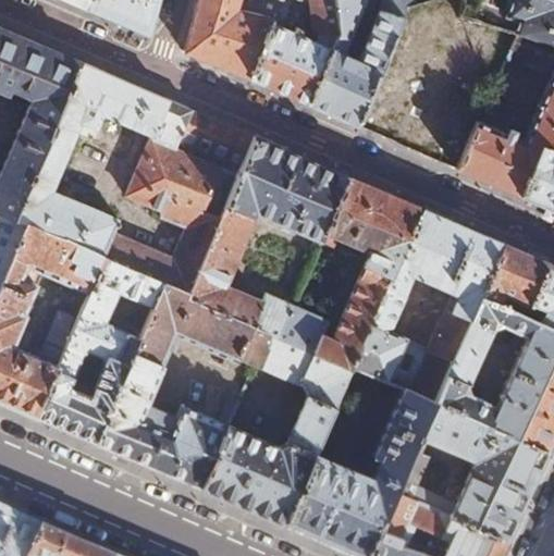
[(91,0),(88,8),(149,34),(158,0),(91,0)]
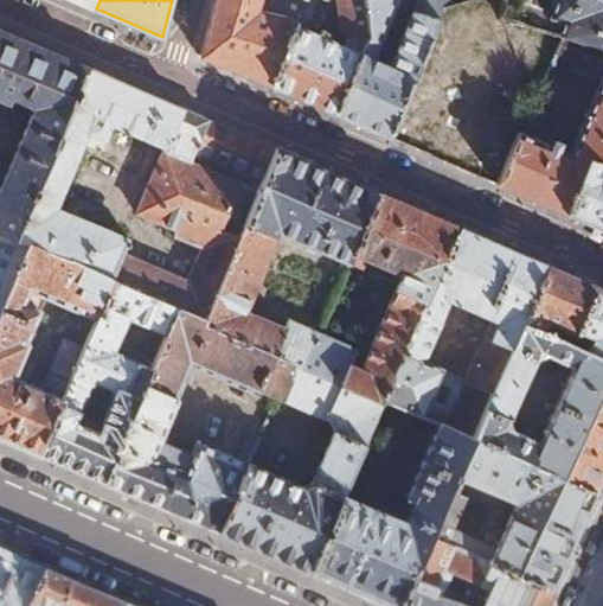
[(217,0),(203,55),(275,85),(305,18),(261,5),(263,0),(217,0)]
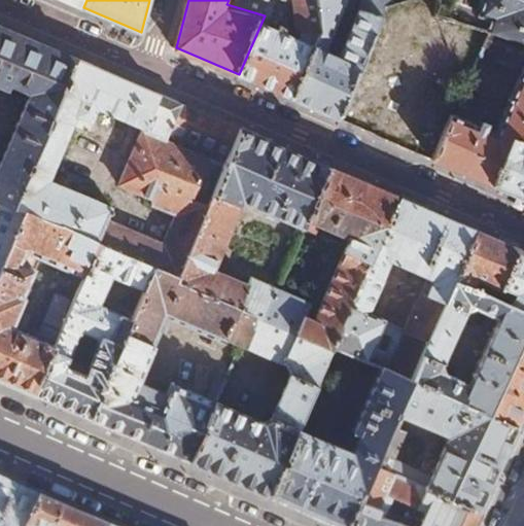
[(271,0),(265,15),(239,74),(293,98),(323,29),(318,0),(271,0)]
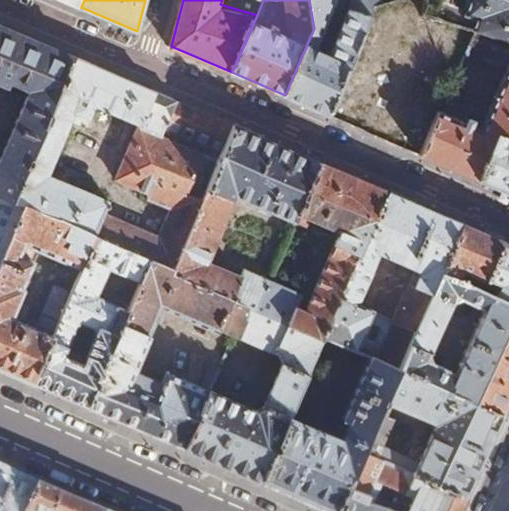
[(309,0),(314,28),(285,95),(331,115),(346,79),(373,16),(353,10),(333,56),(318,49),(339,0),(309,0)]
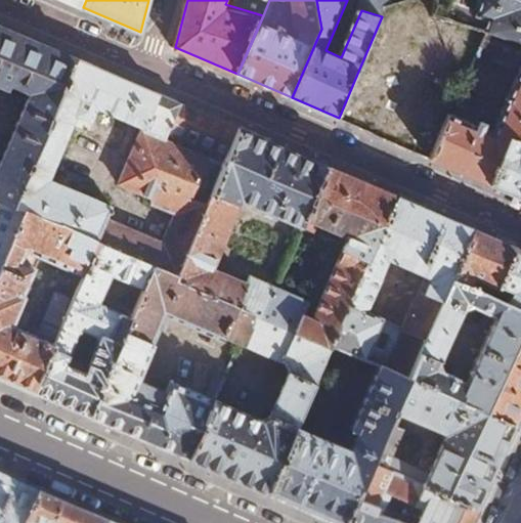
[(485,28),(489,29),(520,38),(520,0),(482,0),(478,13),(488,16),(485,28)]
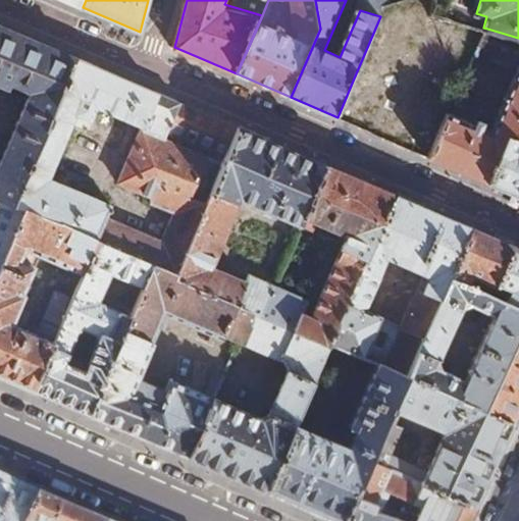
[(78,57),(0,22),(0,85),(11,91),(13,85),(32,93),(0,166),(0,199),(14,205),(78,57)]
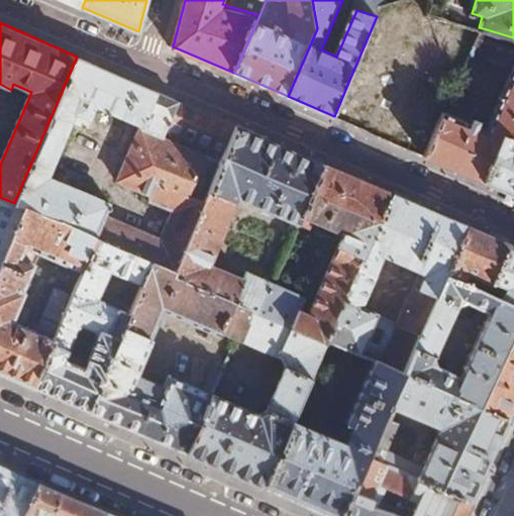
[(513,37),(483,28),(477,52),(513,65),(513,74),(491,129),(450,111),(448,110),(427,156),(485,181),(506,133),(513,136),(513,37)]
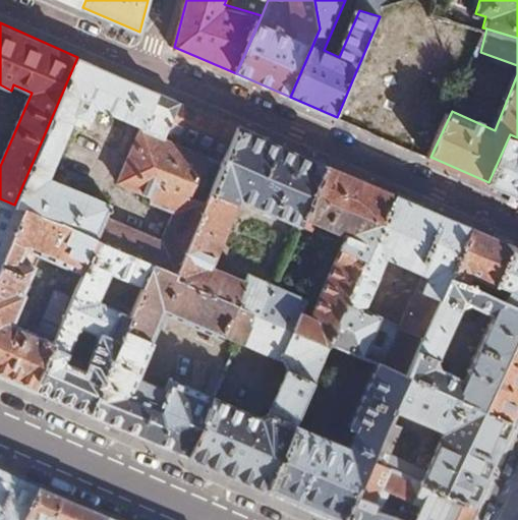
[(156,267),(177,276),(240,127),(77,57),(14,205),(25,211),(101,242),(156,267)]
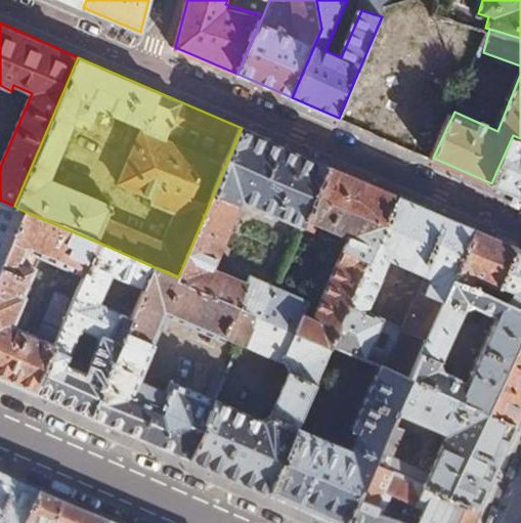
[(178,277),(261,313),(263,314),(275,288),(251,276),(247,286),(212,270),(243,201),(302,227),(306,217),(329,166),(242,128),(178,277)]
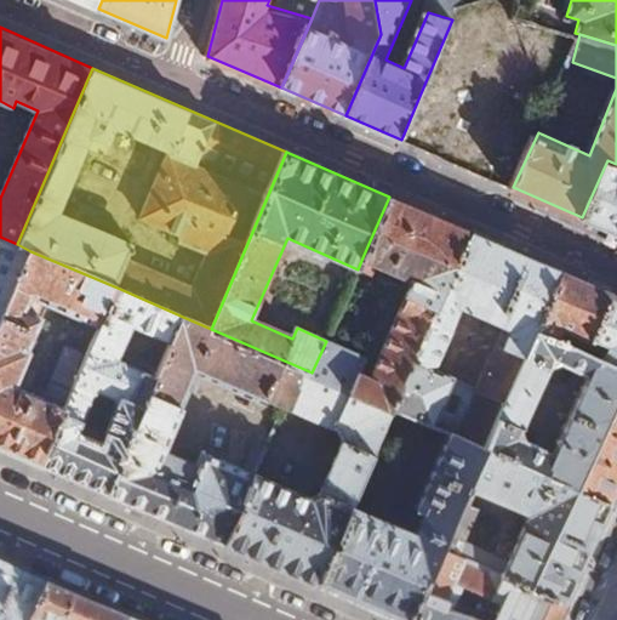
[(582,217),(616,232),(616,180),(616,164),(607,160),(582,217)]
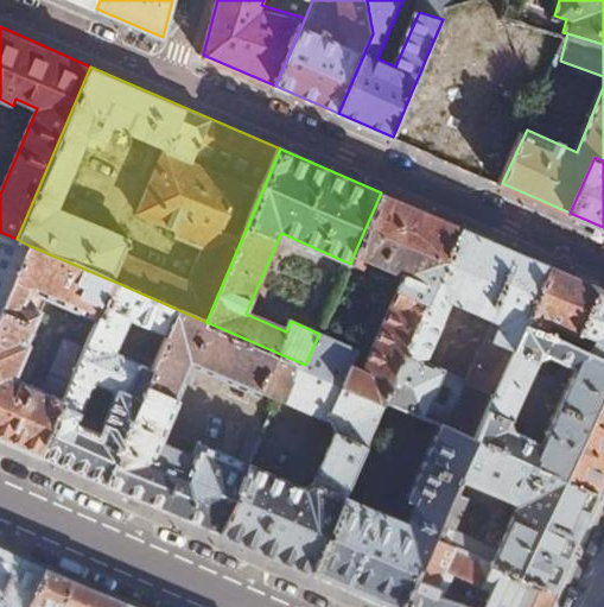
[(305,365),(387,400),(407,355),(463,228),(381,193),(355,252),(406,276),(366,373),(353,367),(360,351),(319,334),(305,365)]
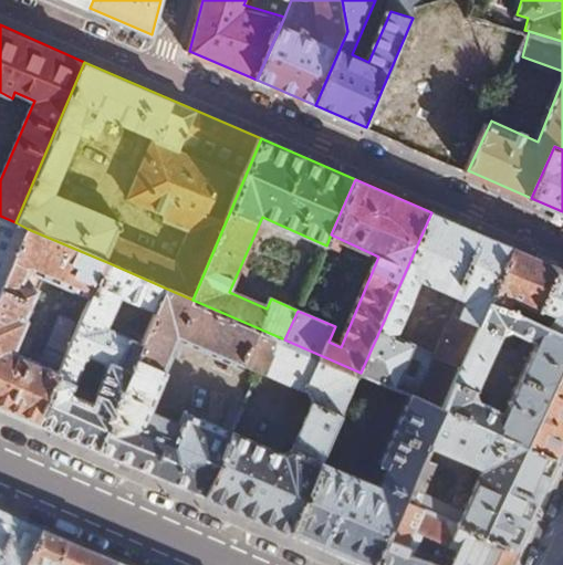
[(405,393),(414,396),(442,408),(489,302),(512,248),(477,232),(431,212),(379,331),(393,336),(403,332),(416,301),(412,299),(421,279),(461,296),(436,355),(423,349),(405,393)]
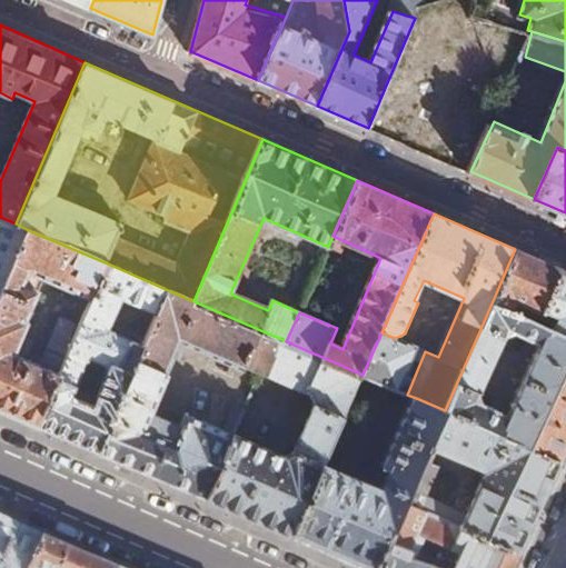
[(0,295),(28,230),(16,223),(0,217),(0,295)]
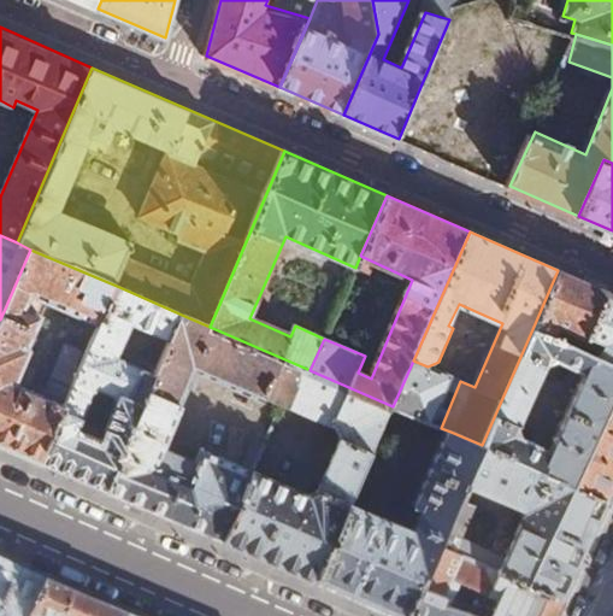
[(30,250),(0,320),(0,444),(42,463),(89,355),(70,346),(47,398),(13,383),(9,370),(23,368),(51,304),(102,327),(119,287),(30,250)]
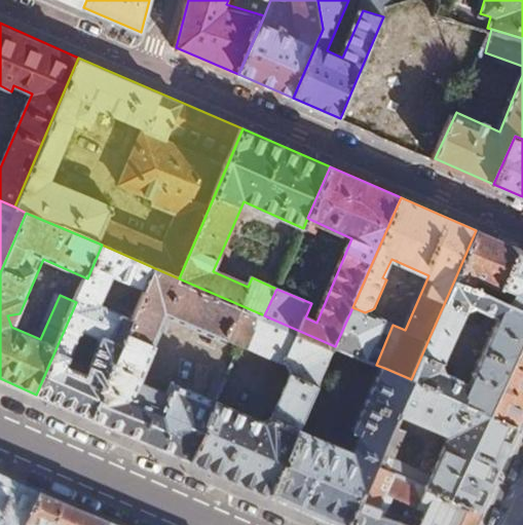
[(502,241),(476,230),(454,280),(477,290),(481,279),(488,283),(484,293),(497,299),(503,287),(519,249),(502,241)]
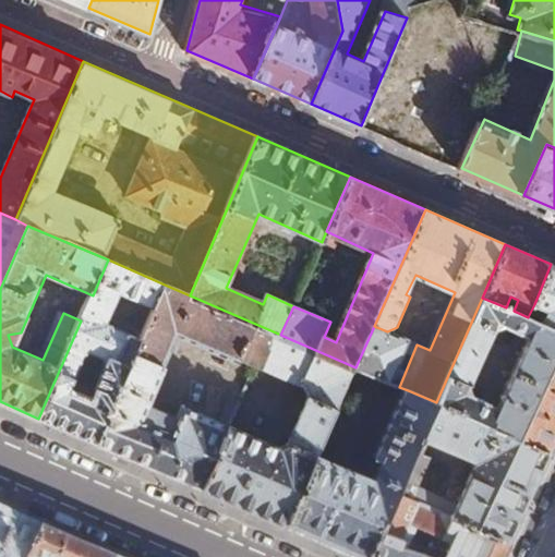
[(142,342),(108,328),(122,295),(156,310),(167,286),(108,259),(93,295),(81,321),(38,419),(98,444),(142,342)]
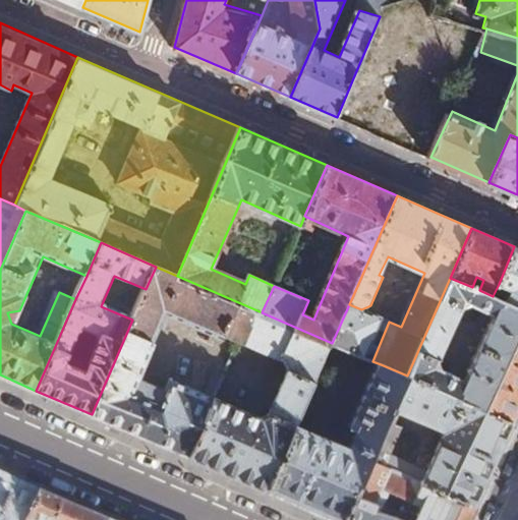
[(517,248),(514,246),(499,284),(509,289),(505,301),(517,306),(517,248)]
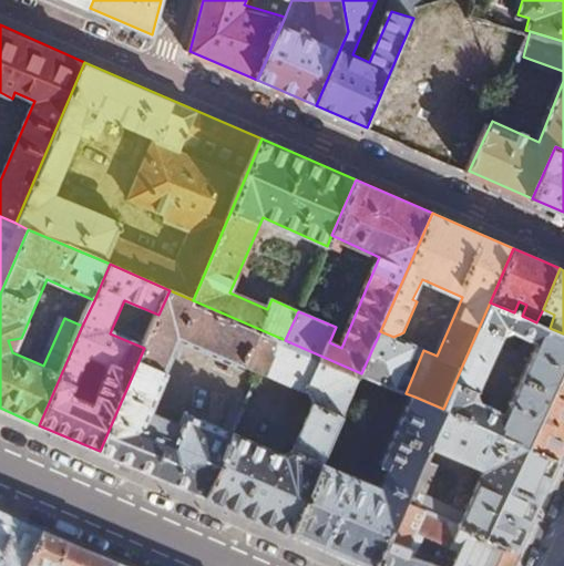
[(330,287),(313,279),(301,305),(319,311),(330,287)]
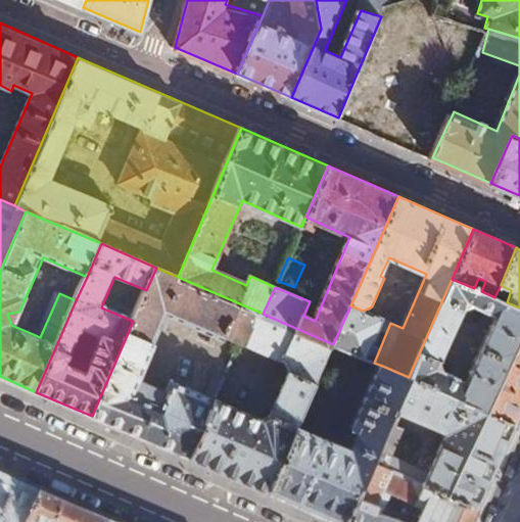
[(178,277),(156,268),(146,290),(133,321),(92,416),(191,459),(217,399),(174,380),(169,392),(140,380),(170,313),(228,338),(231,333),(243,339),(248,341),(261,313),(178,277)]
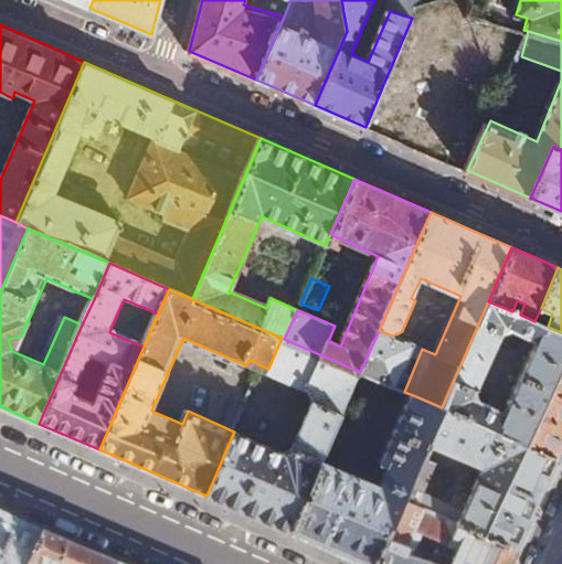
[(561,332),(548,327),(534,321),(520,315),(512,311),(488,301),(442,407),(558,458),(561,449),(561,332)]
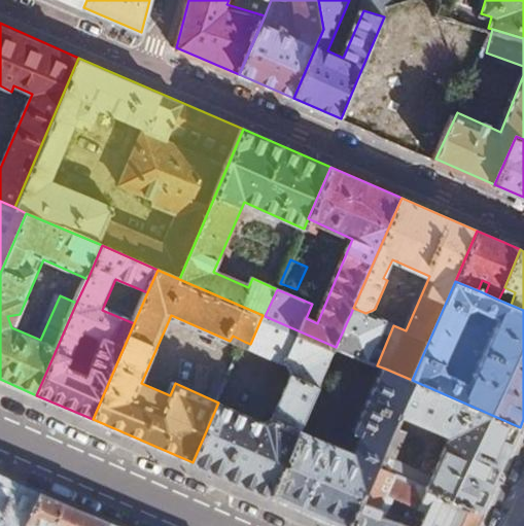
[(353,308),(336,347),(377,365),(393,325),(365,313),(353,308)]
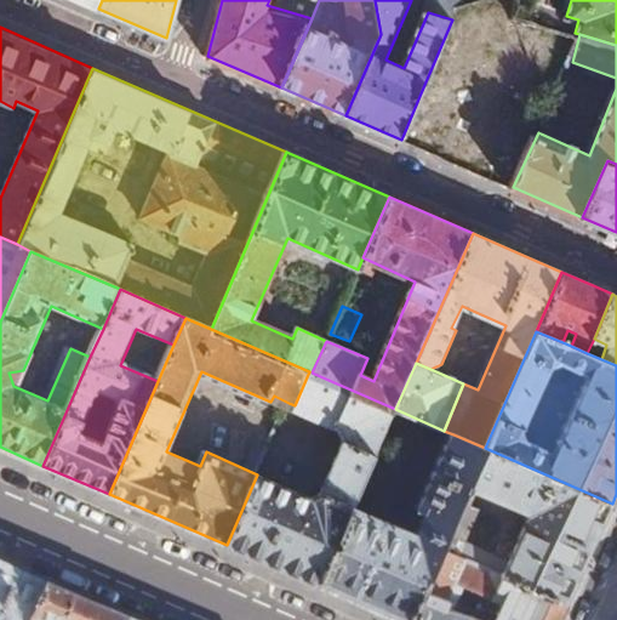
[(312,373),(309,371),(295,405),(340,425),(346,443),(325,494),(312,499),(257,475),(227,545),(318,585),(353,506),(395,409),(312,373)]
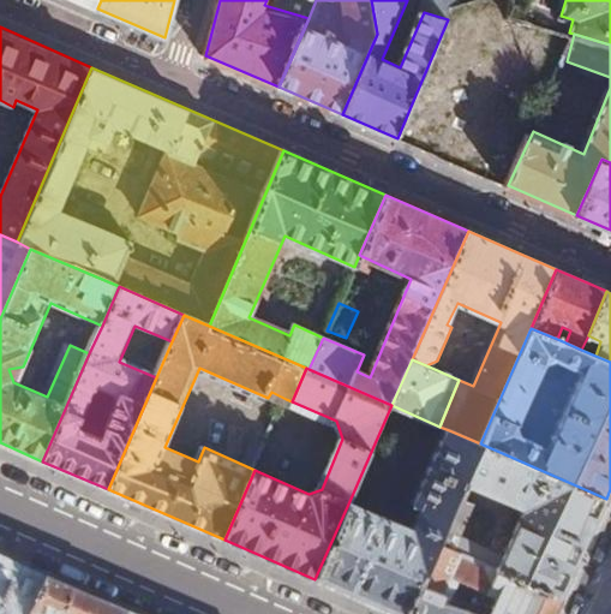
[(349,501),(315,579),(395,613),(406,613),(421,582),(437,544),(457,499),(463,483),(480,443),(449,430),(419,496),(427,501),(414,530),(349,501)]
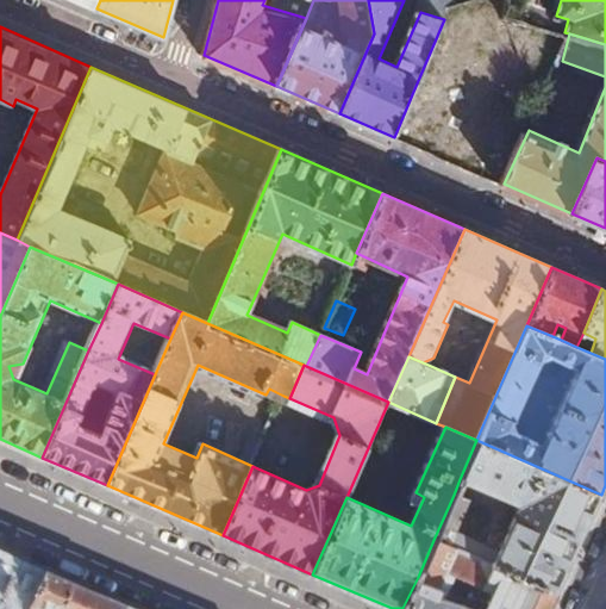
[(601,495),(476,440),(460,479),(523,508),(507,544),(493,538),(487,548),(457,535),(472,503),(454,495),(433,540),(556,592),(601,495)]
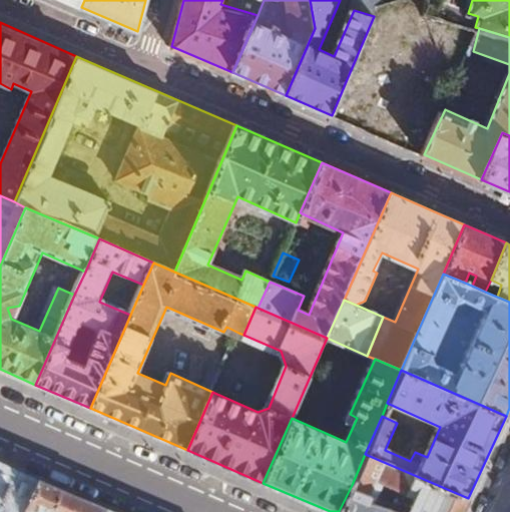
[(461,511),(468,498),(365,454),(352,485),(372,495),(368,504),(375,506),(384,484),(417,498),(410,511),(397,506),(395,511),(390,510),(389,511),(461,511)]
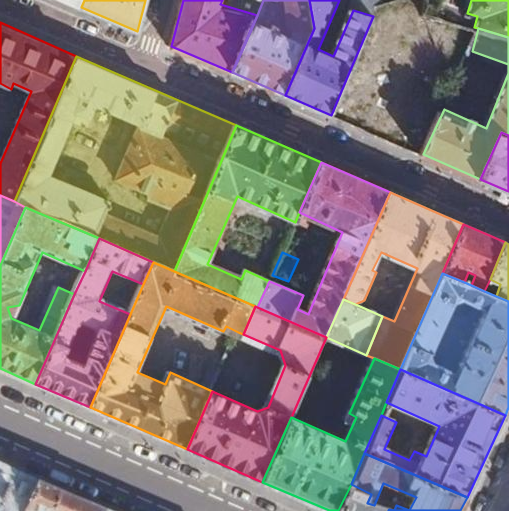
[(27,510),(39,485),(0,467),(0,510),(27,510)]
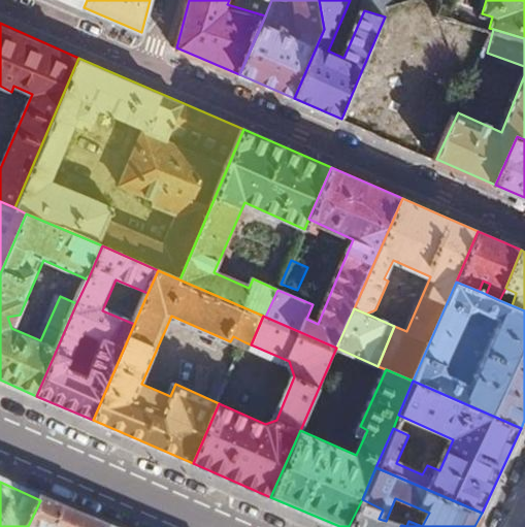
[(362,499),(349,526),(400,526),(401,525),(386,521),(379,519),(383,509),(362,499)]
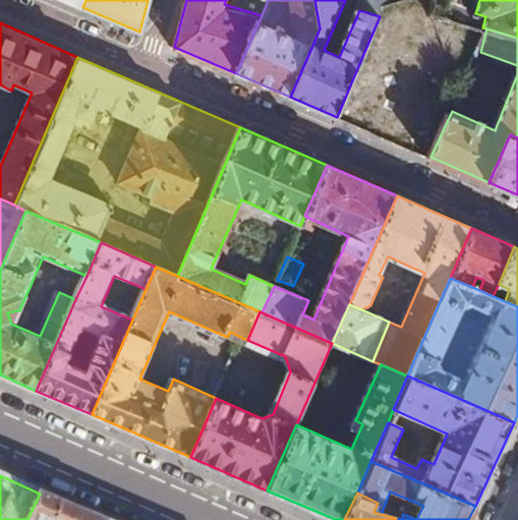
[(103,519),(40,494),(27,519),(103,519)]
